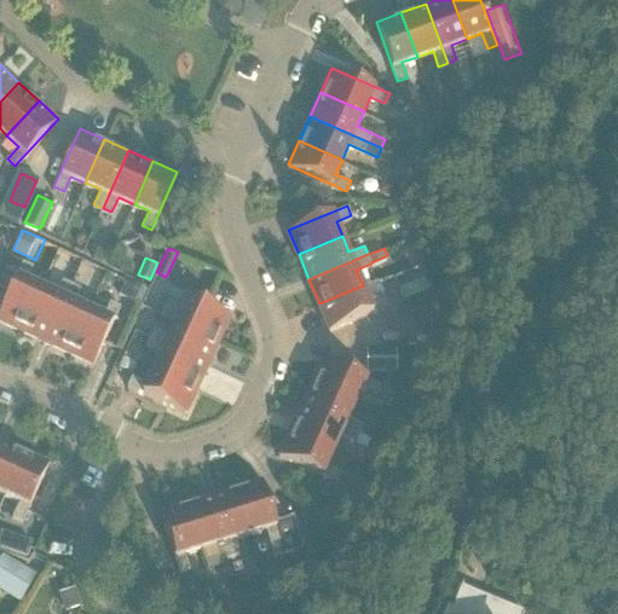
[(0,308),(0,318),(21,329),(40,285),(27,279),(33,264),(23,260),(0,308)]
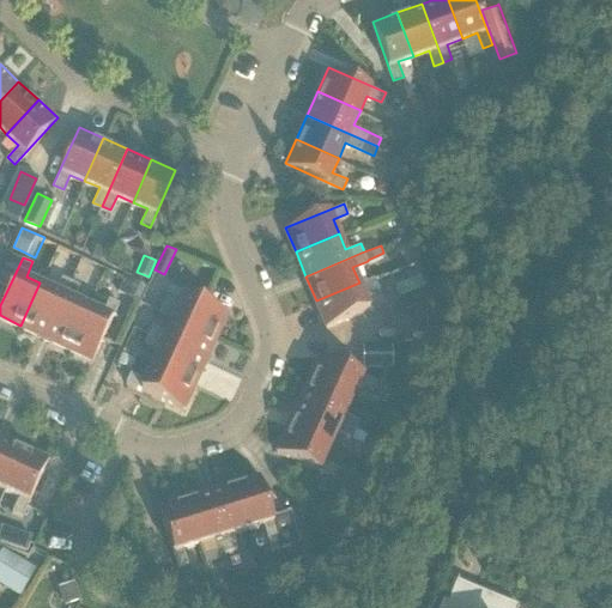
[(20,326),(44,336),(71,279),(62,275),(55,290),(40,283),(20,326)]
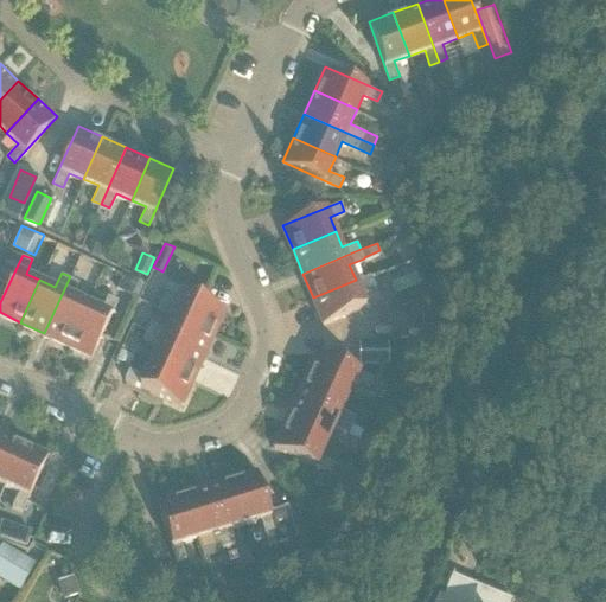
[(44,333),(68,344),(87,302),(72,295),(80,280),(70,276),(44,333)]
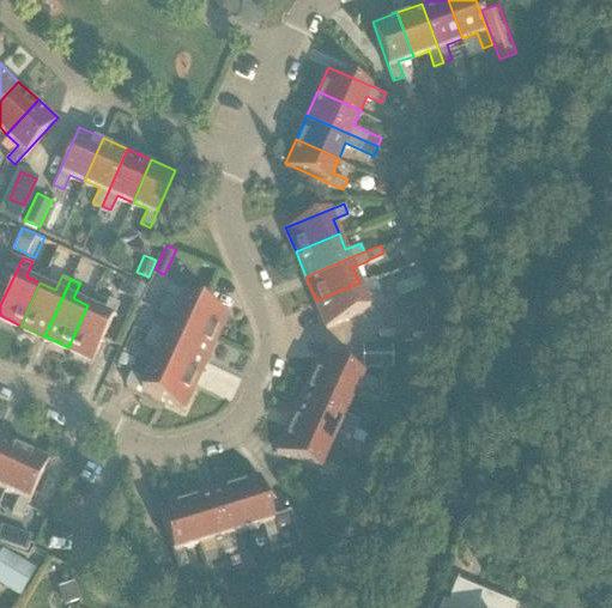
[(139,296),(145,283),(134,279),(129,292),(139,296)]
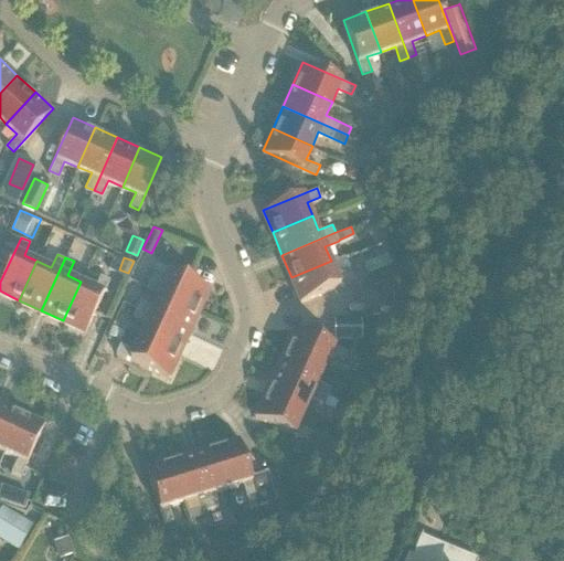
[(331,261),(291,277),(300,299),(354,277),(350,268),(337,274),(331,261)]
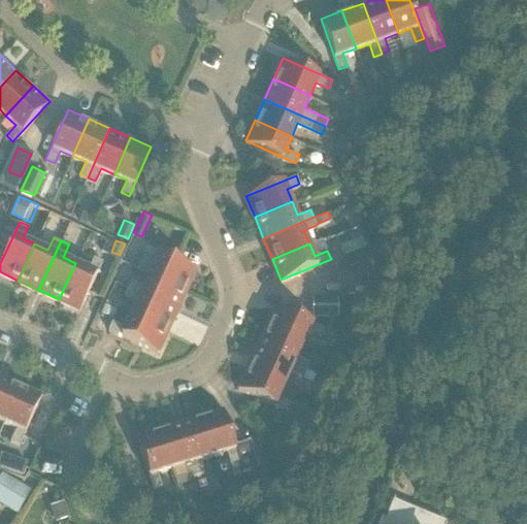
[(156,259),(151,271),(187,289),(196,268),(147,246),(143,253),(156,259)]
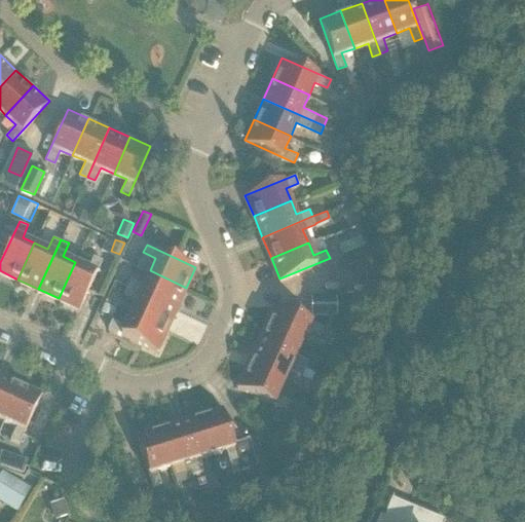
[(88,267),(75,262),(59,298),(79,307),(102,259),(94,255),(88,267)]
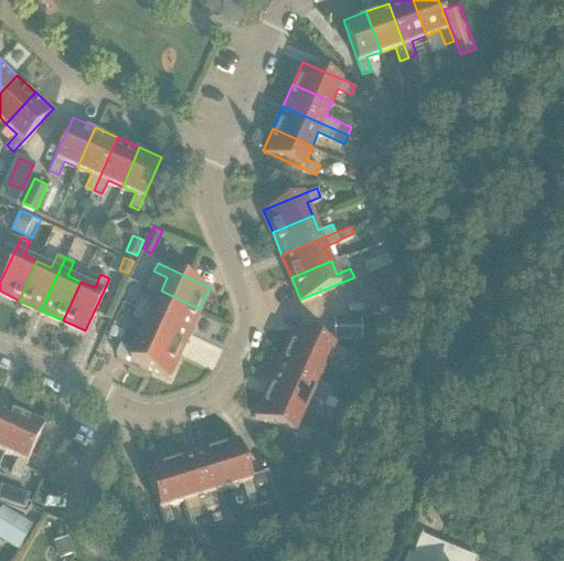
[(137,307),(190,331),(200,309),(161,290),(155,305),(140,298),(137,307)]
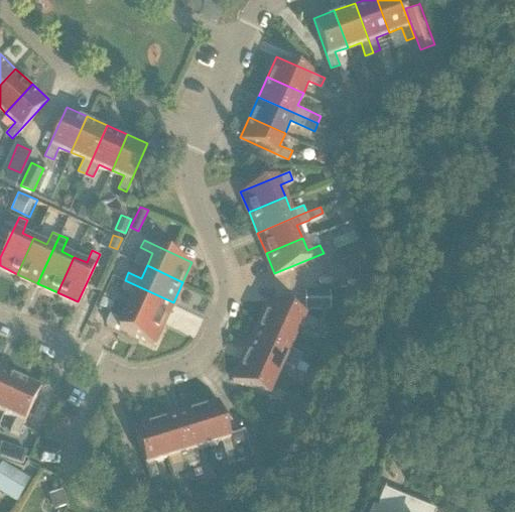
[(128,305),(163,323),(173,302),(125,280),(122,287),(134,293),(128,305)]
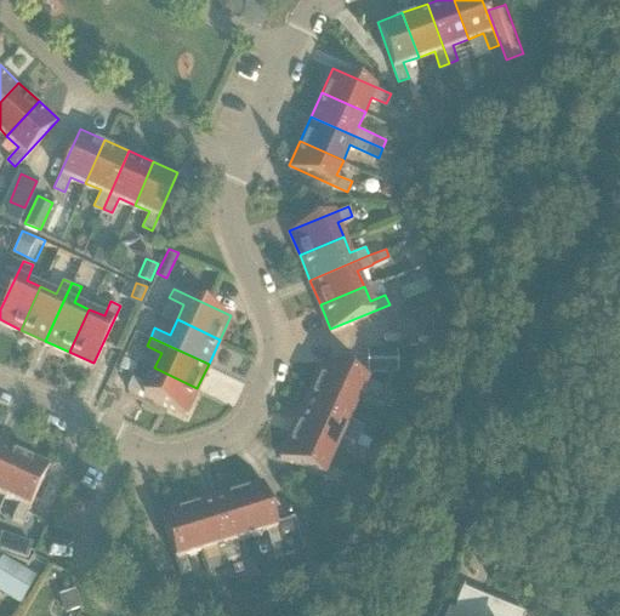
[(399,347),(368,347),(368,369),(399,369),(399,347)]
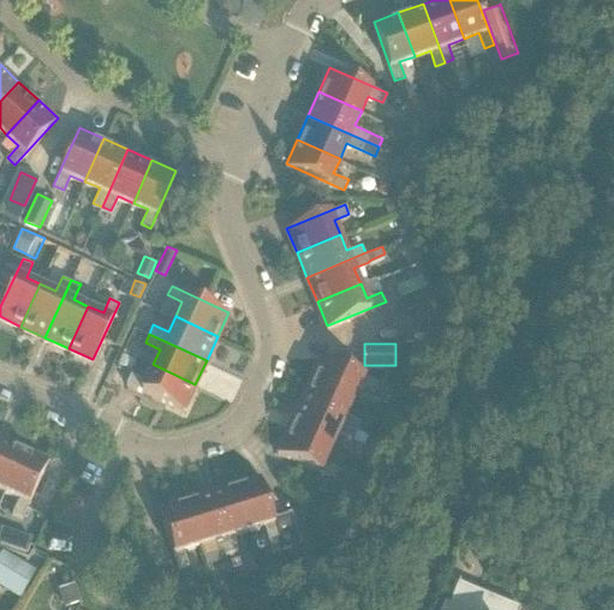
[(310,378),(353,398),(359,383),(375,390),(379,381),(321,354),(310,378)]
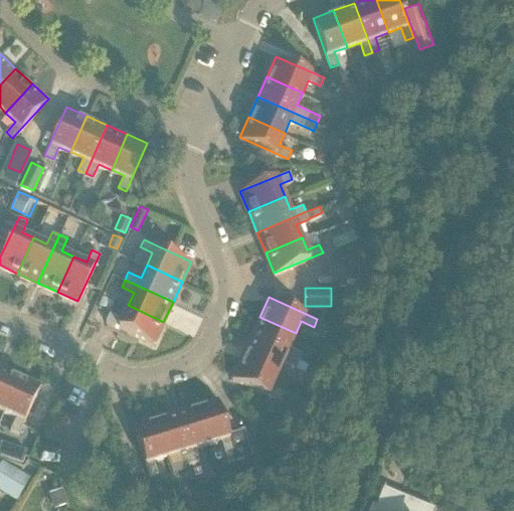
[(163,322),(128,305),(122,317),(110,312),(106,320),(154,342),(163,322)]
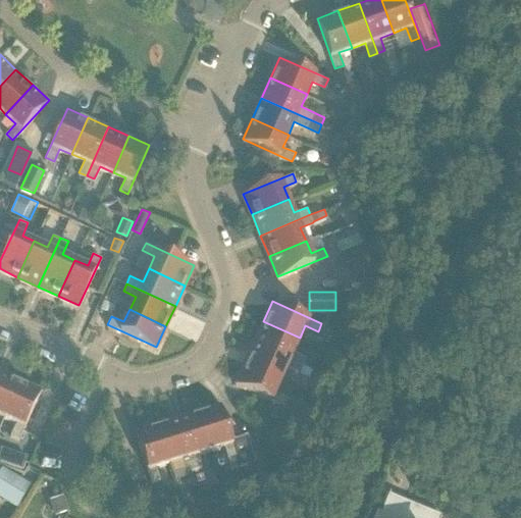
[(294,351),(300,338),(263,321),(254,342),(303,364),(306,357),(294,351)]
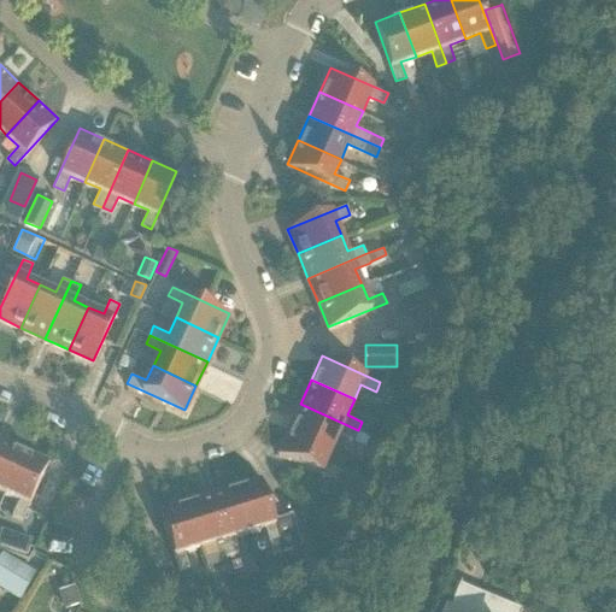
[(358,430),(300,404),(289,428),(333,447),(339,433),(355,439),(358,430)]
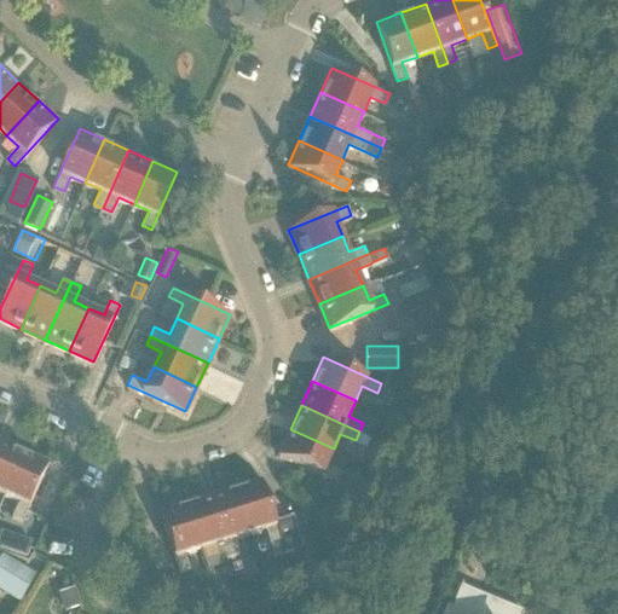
[(327,463),(334,449),(290,429),(279,453),(338,480),(341,470),(327,463)]
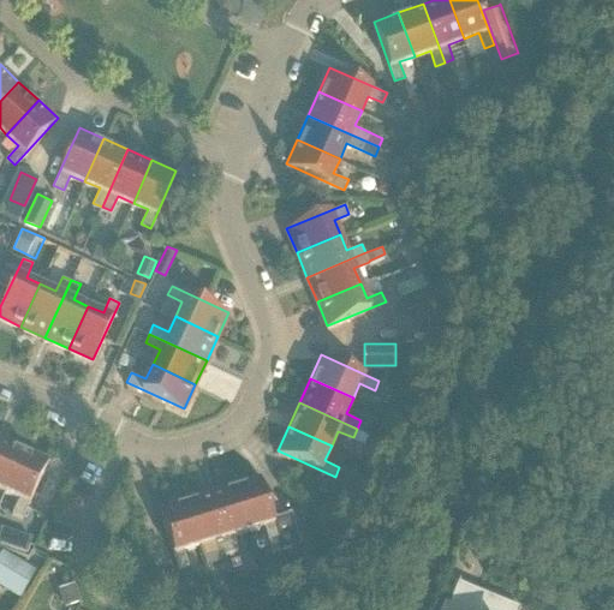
[(0,486),(5,489),(25,447),(1,436),(0,437),(0,486)]
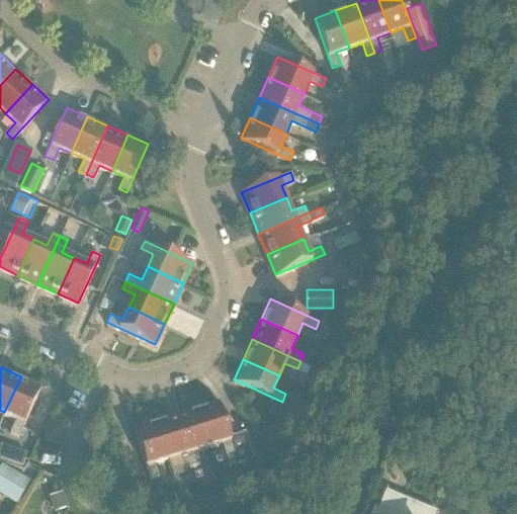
[(41,386),(21,376),(4,412),(16,418),(10,430),(19,434),(41,386)]
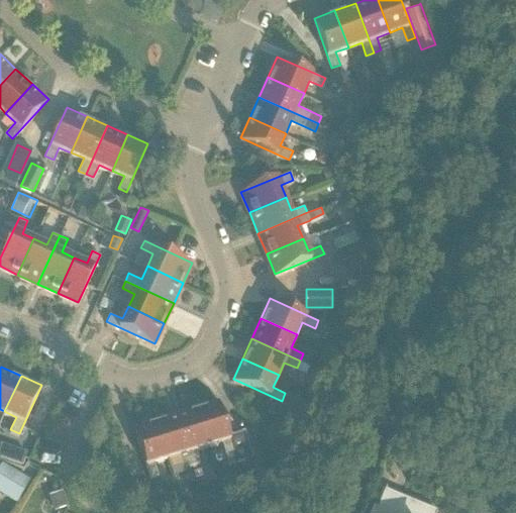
[(229,463),(253,454),(245,427),(229,432),(219,400),(198,406),(209,443),(222,440),(226,452),(229,463)]
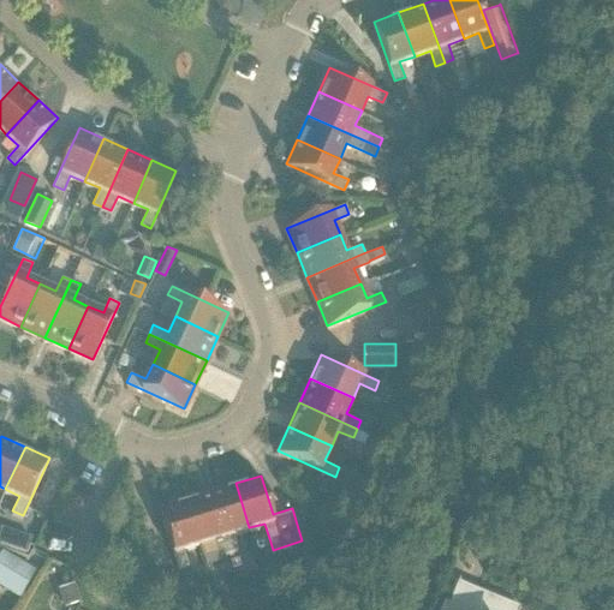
[(249,527),(236,483),(210,491),(228,551),(238,548),(233,533),(249,527)]
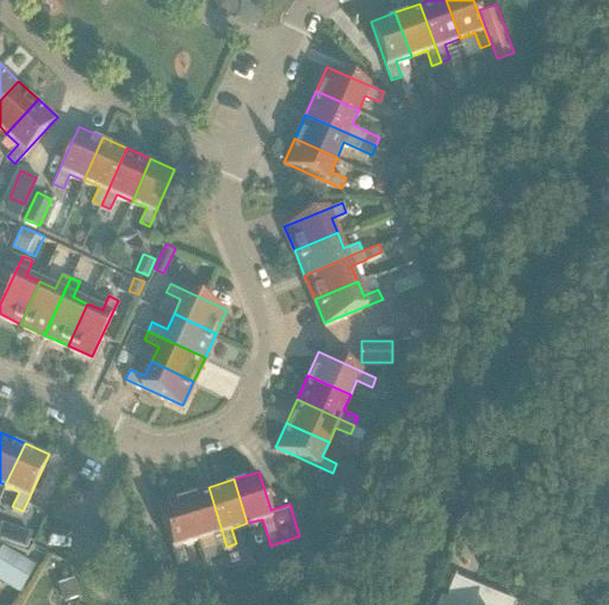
[(227,547),(209,487),(184,494),(197,540),(213,534),(218,549),(227,547)]
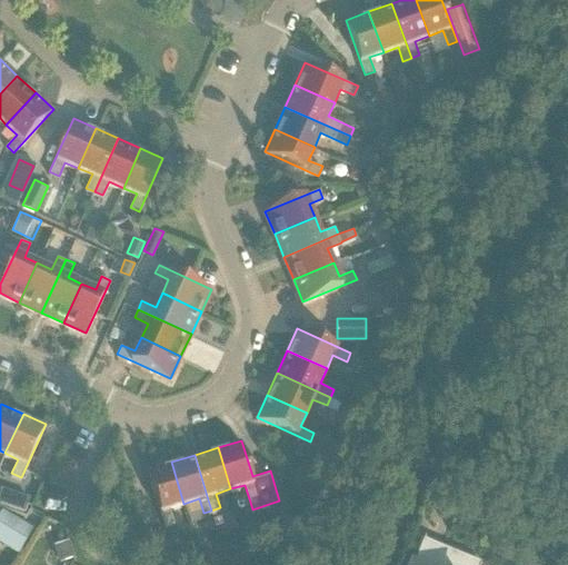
[(183,504),(171,462),(148,469),(165,525),(175,522),(170,507),(183,504)]
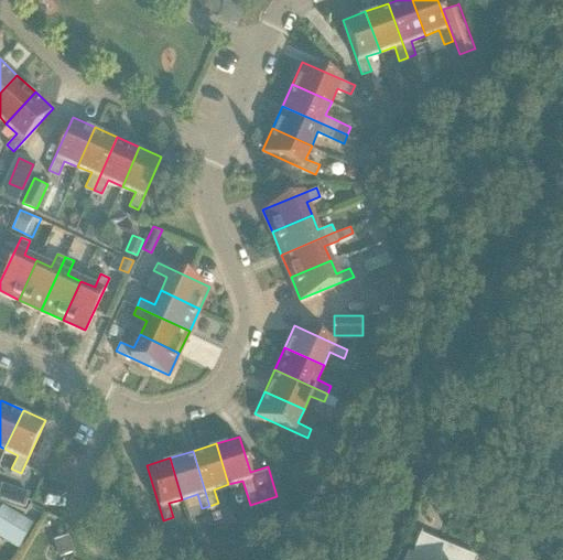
[(13,501),(25,504),(30,492),(18,487),(13,501)]
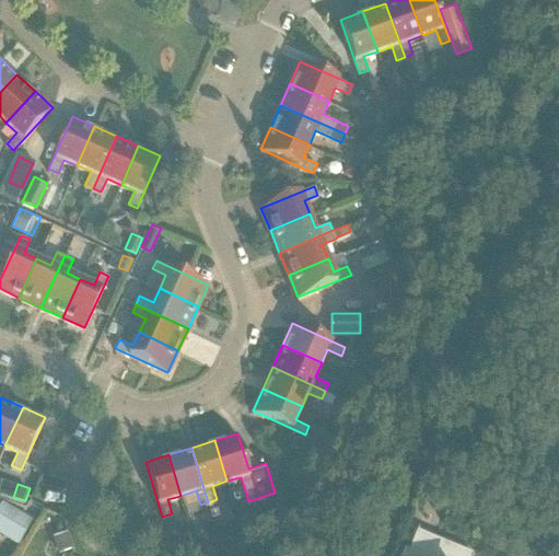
[(20,540),(31,520),(14,510),(2,530),(20,540)]
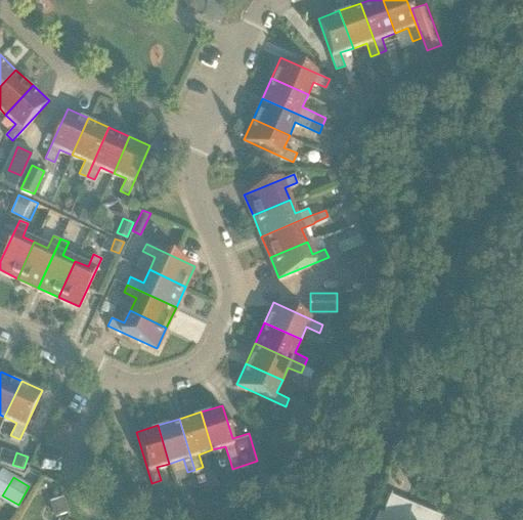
[(379,519),(441,519),(443,516),(391,494),(392,492),(391,491),(379,519)]
